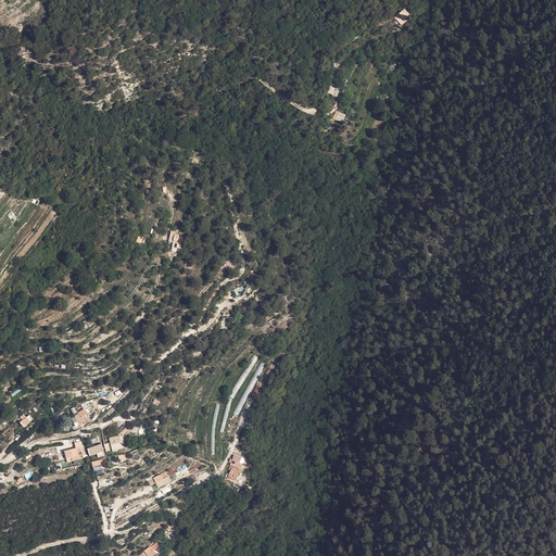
[(401,25),(408,20),(405,16),(409,14),(405,8),(394,16),(401,25)]
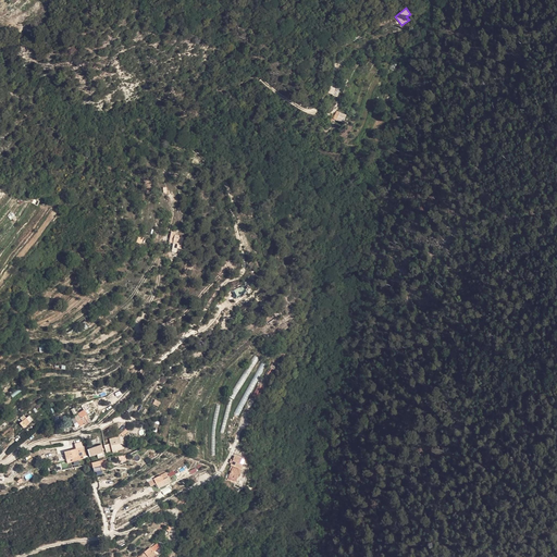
[(403,21),(396,25),(401,35),(408,32),(403,21)]
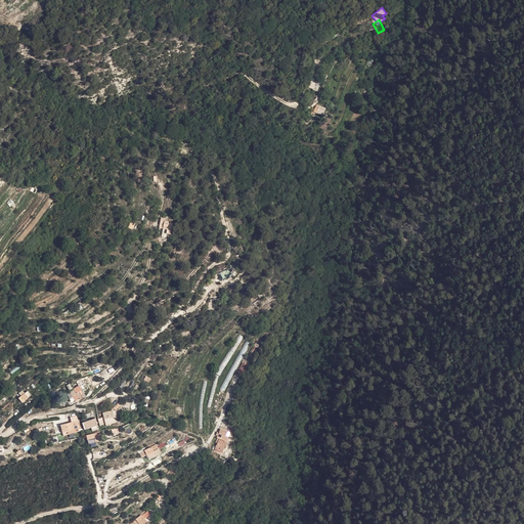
[(359,37),(349,42),(353,50),(360,46),(359,45),(362,43),(359,37)]
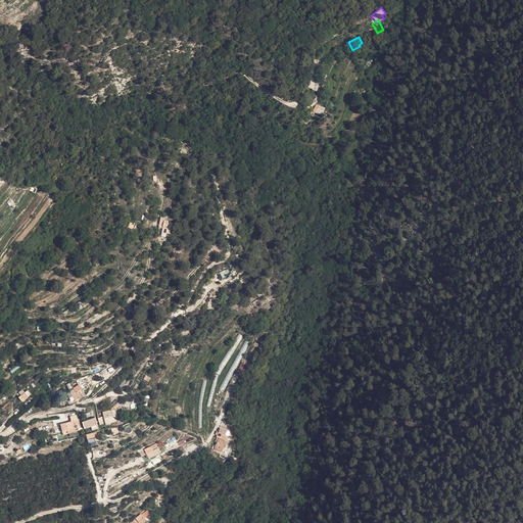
[(311,81),(308,88),(317,90),(319,84),(311,81)]
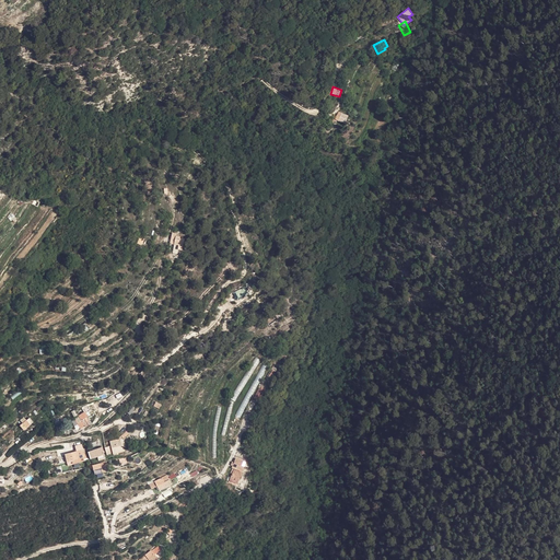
[(333,116),(327,121),(329,125),(335,130),(337,127),(333,123),(336,120),(336,119),(333,116)]
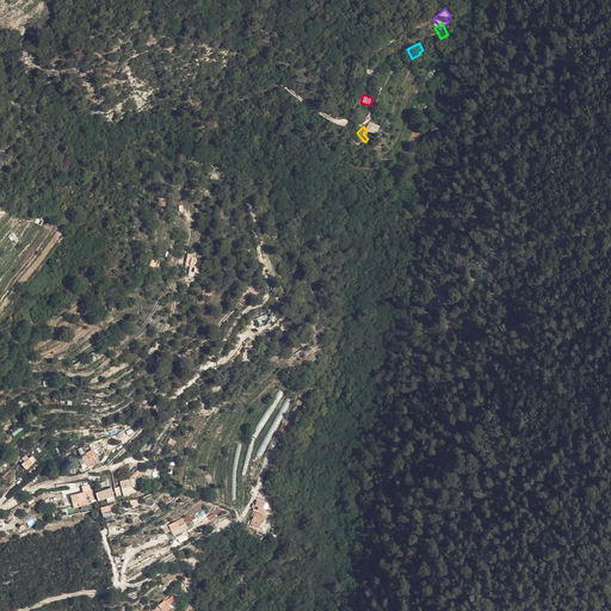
[(195,272),(199,273),(202,258),(187,254),(185,266),(190,267),(187,276),(195,277),(195,272)]
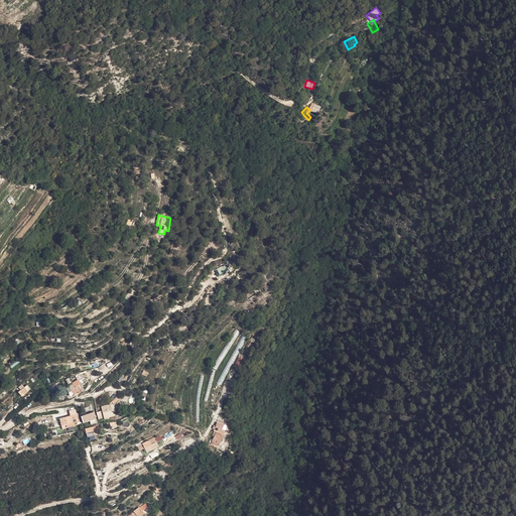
[(215,268),(218,275),(228,272),(226,265),(215,268)]
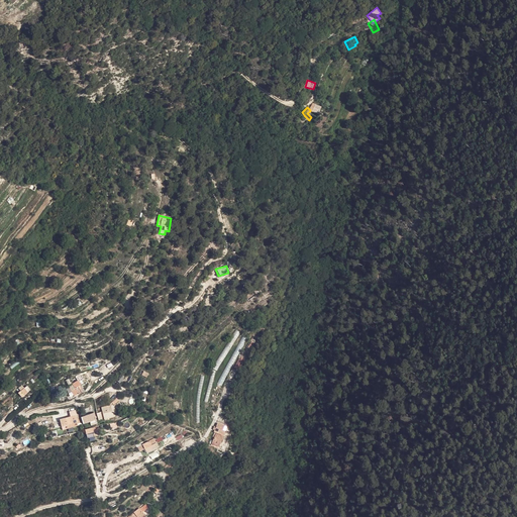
[(239,369),(244,362),(240,357),(234,366),(239,369)]
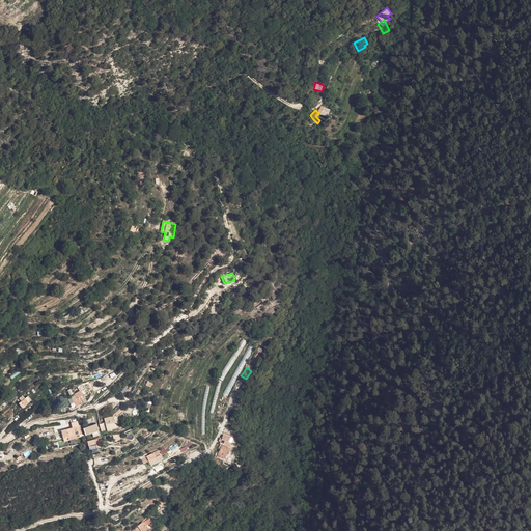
[(80,391),(75,395),(77,399),(74,402),(77,408),(80,404),(81,406),(87,401),(84,397),(87,395),(84,390),(81,392),(80,391)]
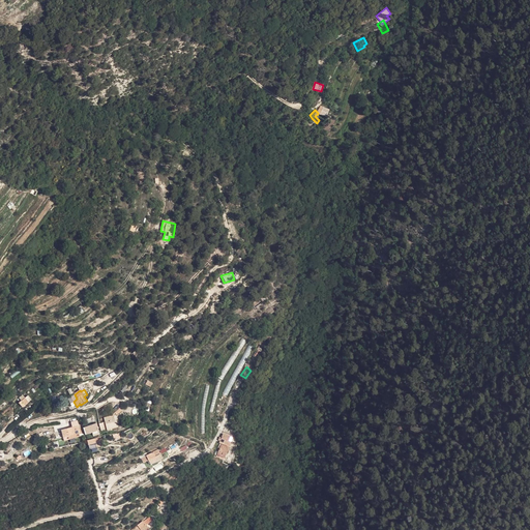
[(19,400),(15,403),(18,406),(15,408),(18,412),(27,405),(24,400),(21,403),(19,400)]
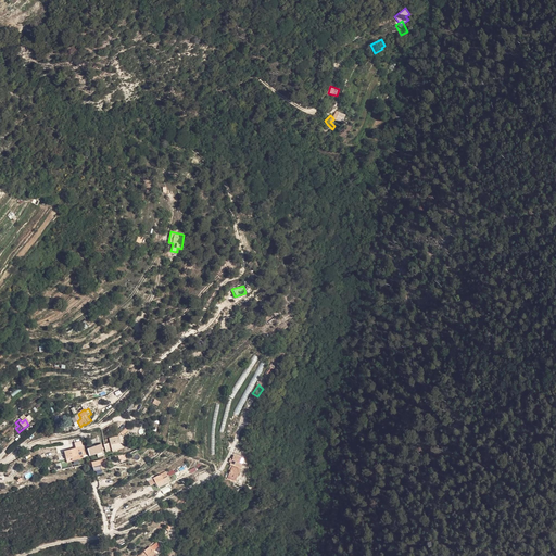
[(60,462),(65,460),(72,458),(71,453),(59,455),(60,462)]
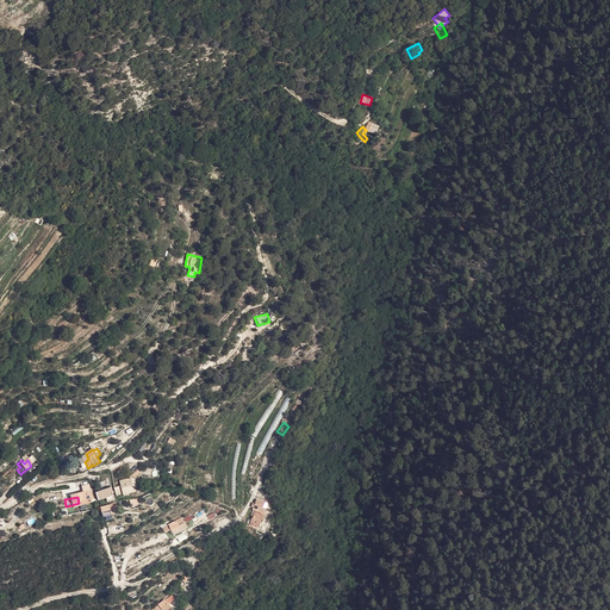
[(256,514),(259,515),(261,509),(261,506),(250,503),(247,510),(246,510),(244,514),(246,514),(246,515),(247,516),(248,510),(248,511),(250,506),(257,509),(256,514)]
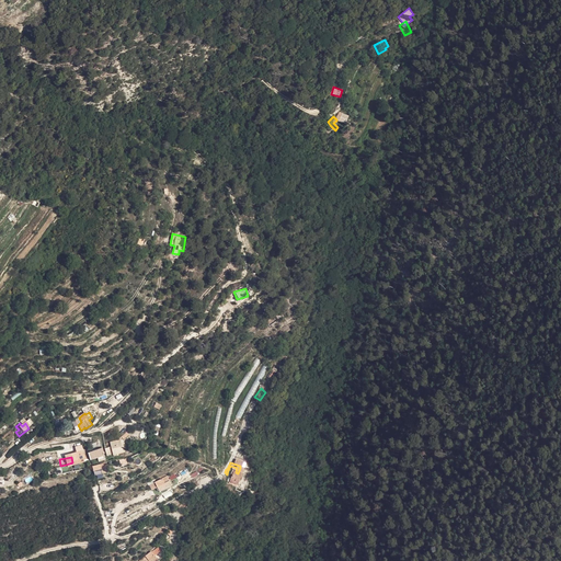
[(226,480),(235,483),(238,473),(236,472),(237,468),(230,466),(228,470),(228,469),(227,474),(225,479),(226,480)]
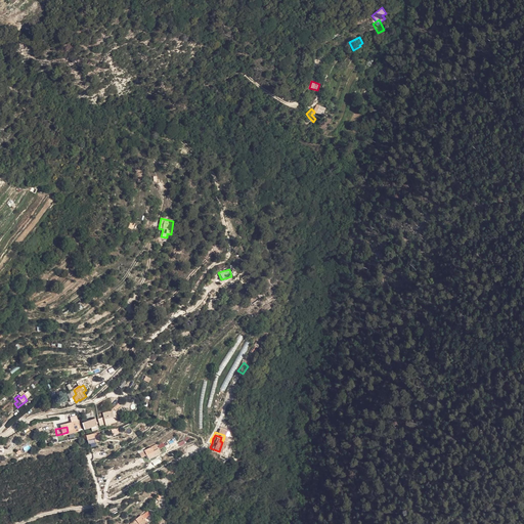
[(141,461),(148,456),(154,454),(150,448),(134,456),(136,463),(141,461)]
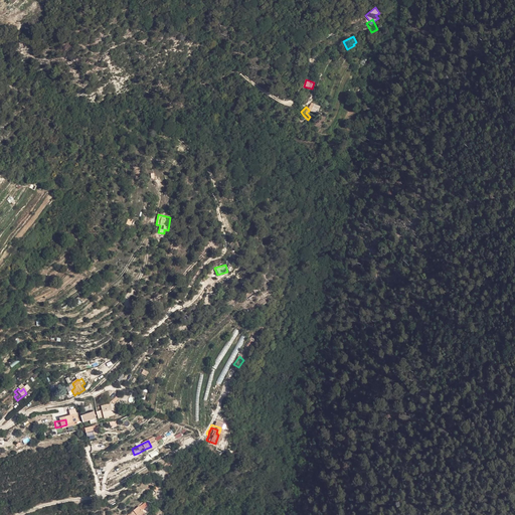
[(213,450),(215,444),(207,441),(205,447),(213,450)]
